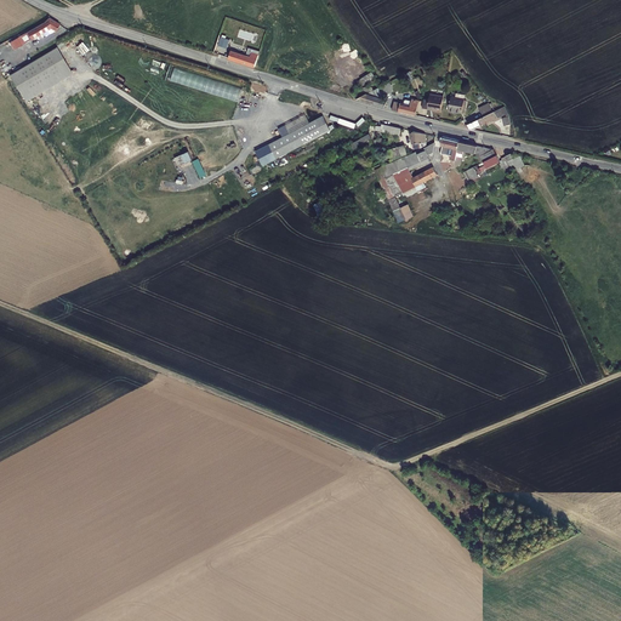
[(43,24),(28,32),(30,39),(49,28),(53,32),(57,27),(45,20),(43,24)]
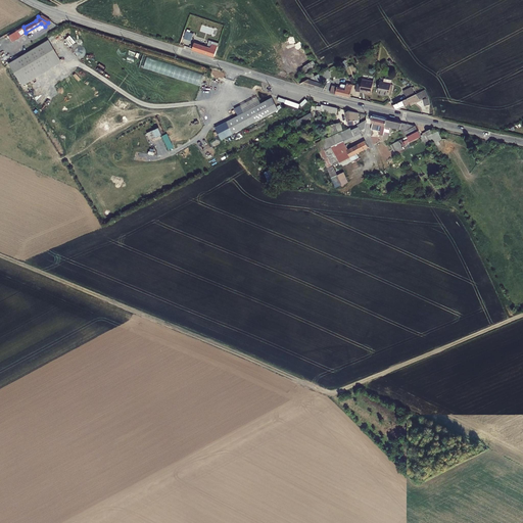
[(8,62),(22,85),(61,60),(48,38),(8,62)]
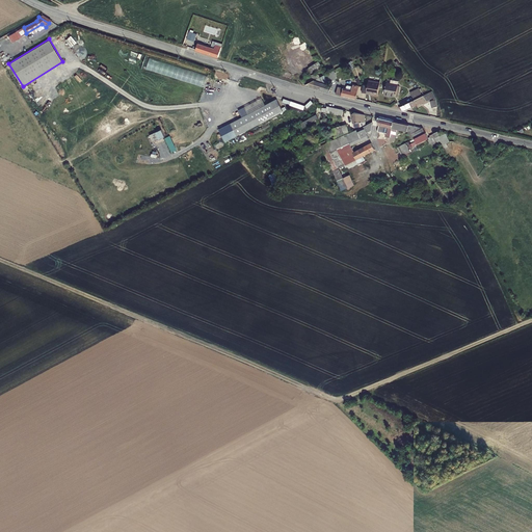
[(218,57),(222,47),(216,45),(215,49),(198,44),(196,50),(218,57)]
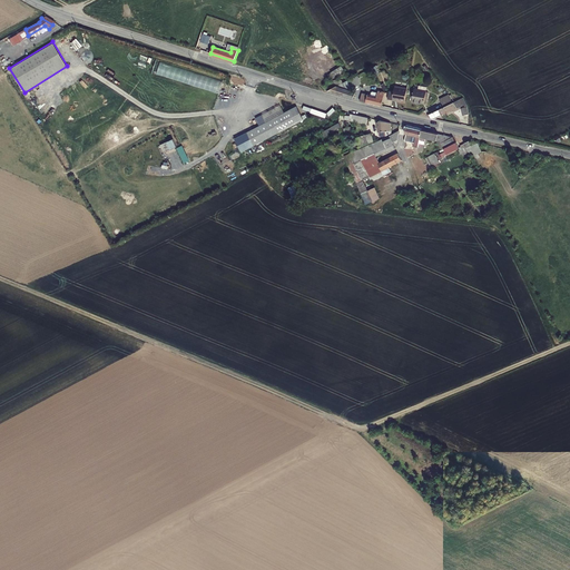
[(342,67),(327,74),(331,80),(344,74),(342,67)]
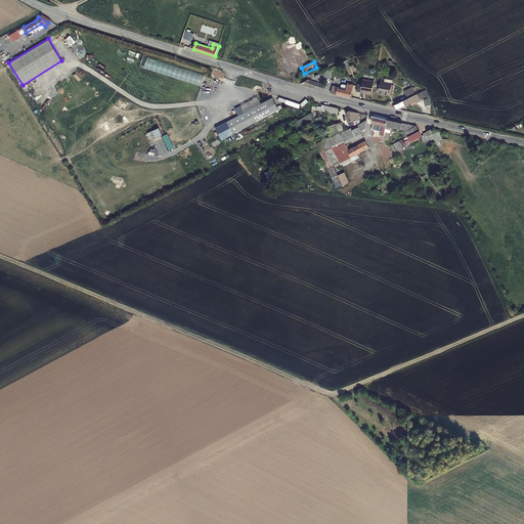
[(321,82),(323,82),(334,77),(329,69),(322,72),(317,74),(321,82)]
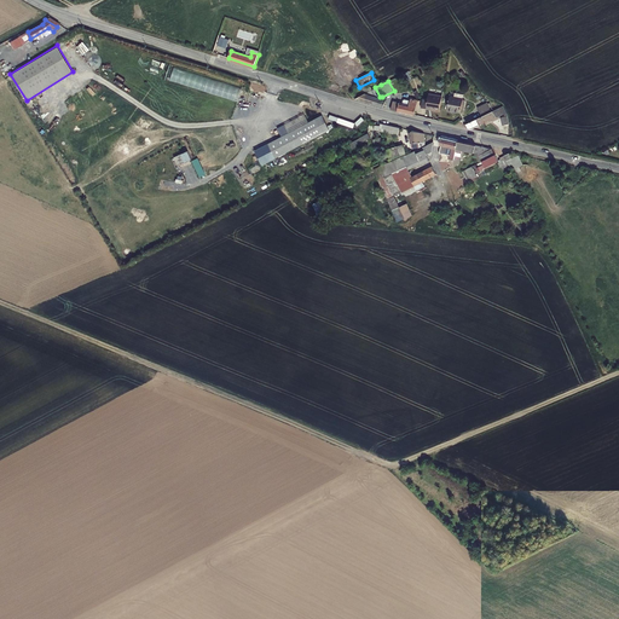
[(382,97),(380,97),(366,92),(356,98),(386,108),(387,98),(382,97)]
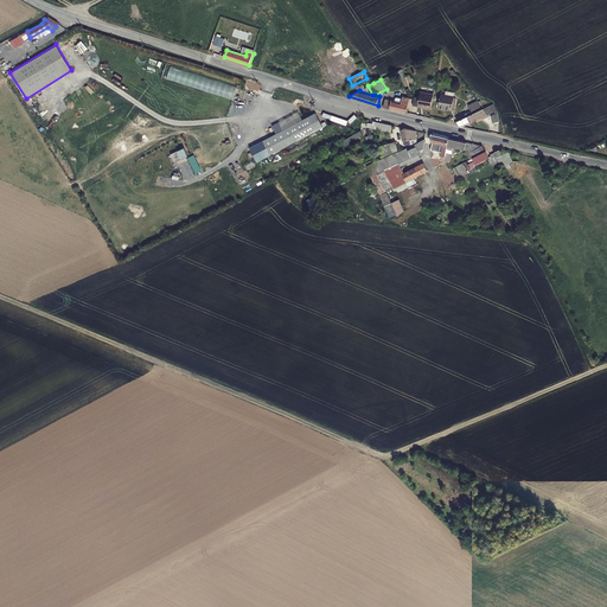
[(455,96),(442,94),(441,108),(454,108),(455,96)]
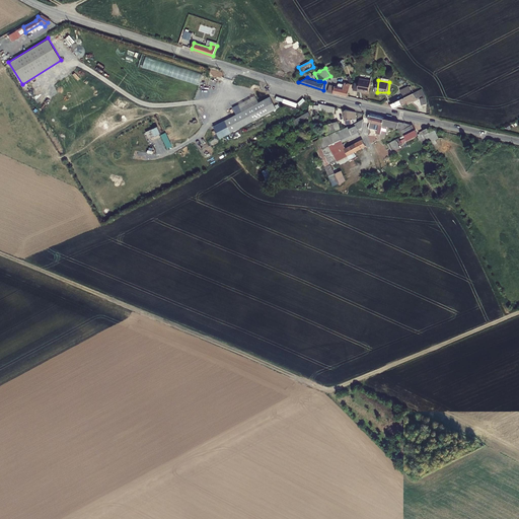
[(344,95),(345,86),(340,85),(340,86),(330,84),(328,91),(344,95)]
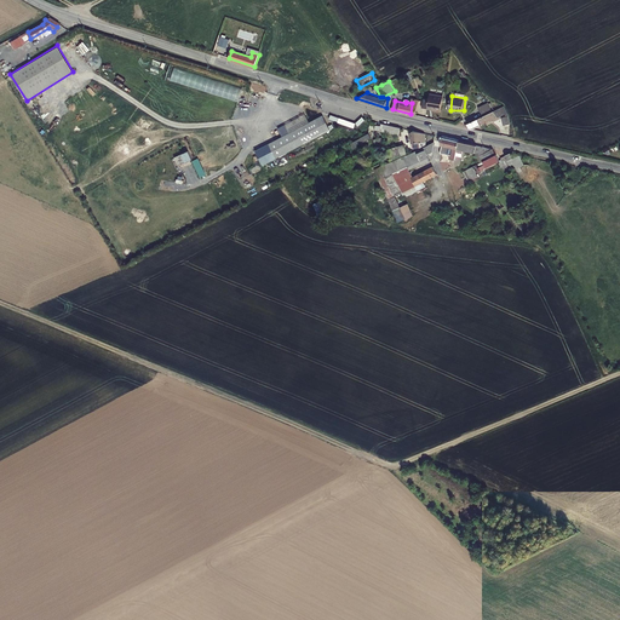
[(436,113),(441,113),(442,103),(429,101),(429,108),(436,110),(436,113)]
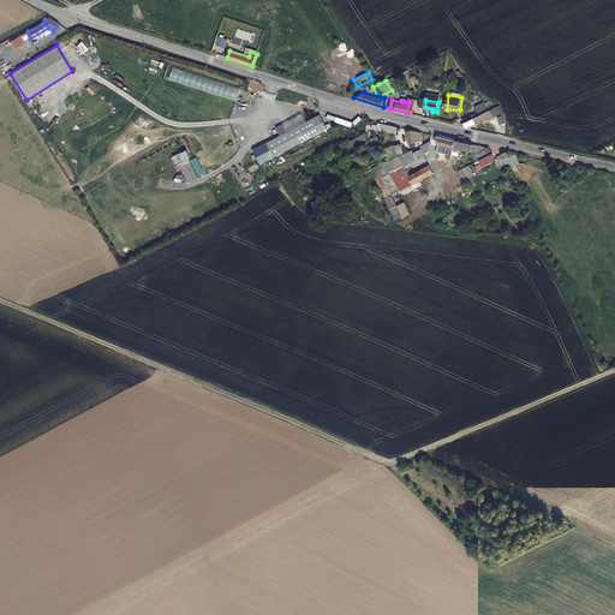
[(460,125),(470,127),(485,120),(487,120),(495,117),(491,111),(460,125)]
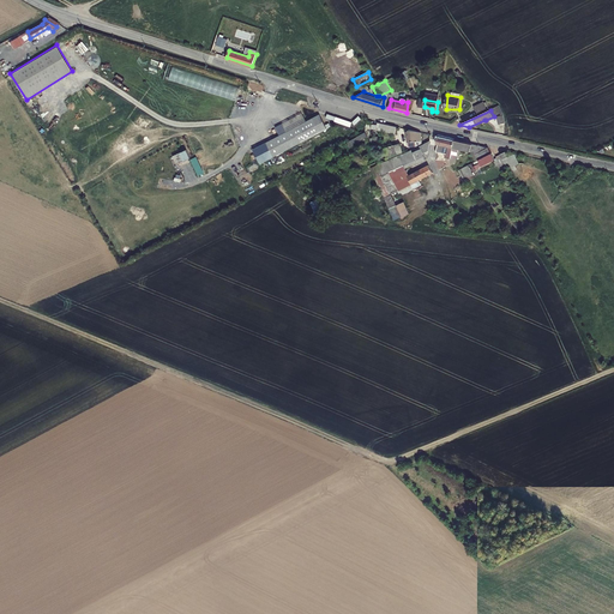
[(319,115),(293,128),(300,143),(326,130),(319,115)]
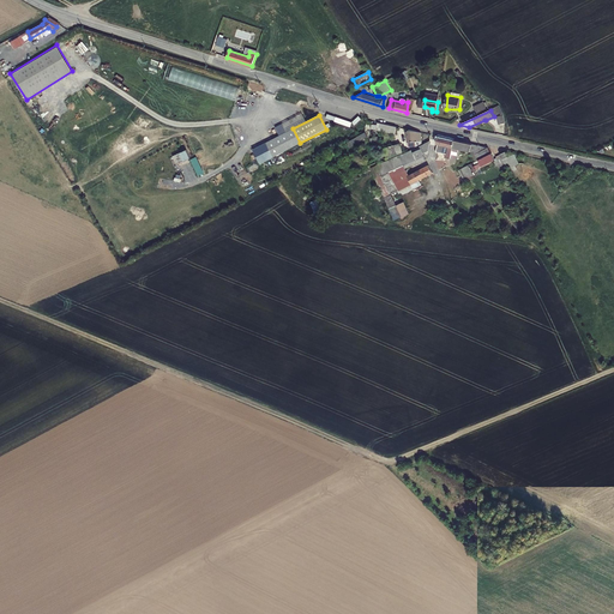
[(375,122),(374,130),(395,134),(397,127),(375,122)]
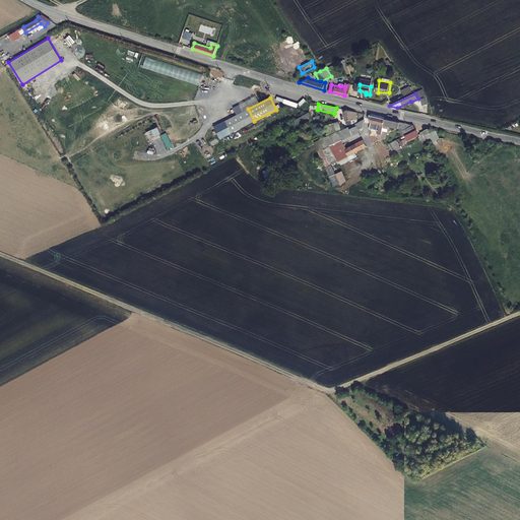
[(356,122),(356,113),(344,110),(346,124),(353,123),(356,122)]
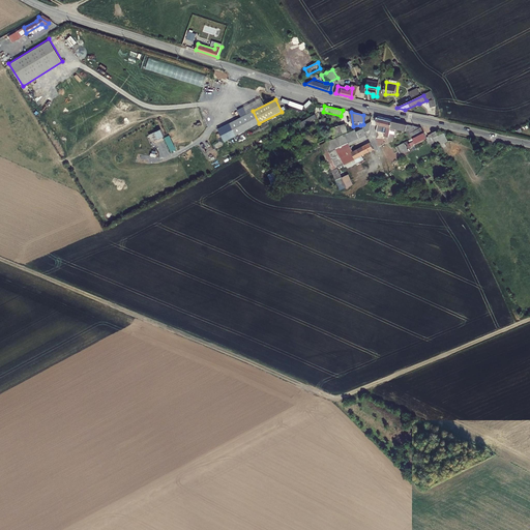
[(300,127),(318,120),(315,114),(298,121),(300,127)]
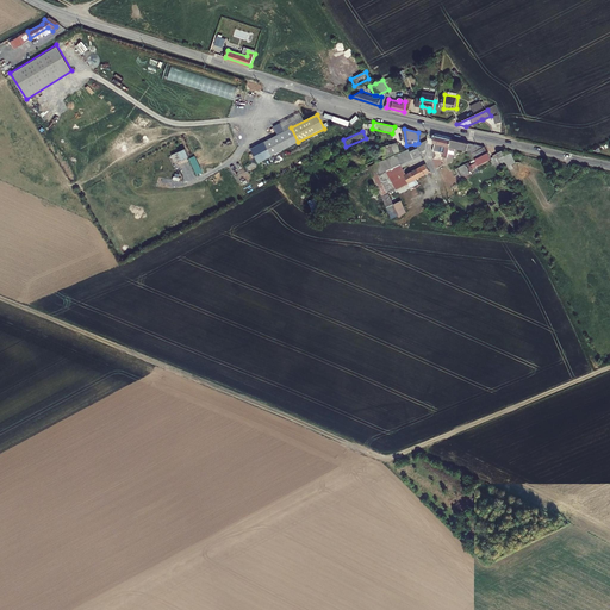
[(435,143),(435,148),(440,149),(440,151),(443,153),(448,151),(452,139),(434,136),(434,143),(435,143)]
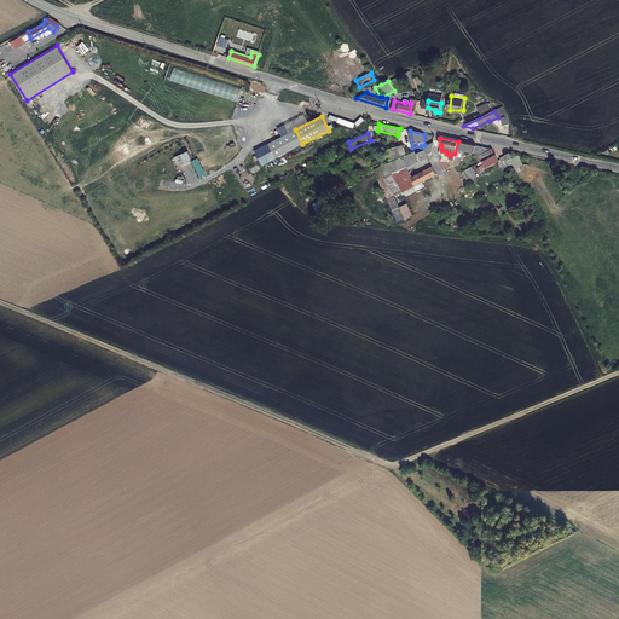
[(424,150),(416,155),(420,161),(421,165),(429,160),(426,154),(434,150),(434,142),(423,148),(424,150)]
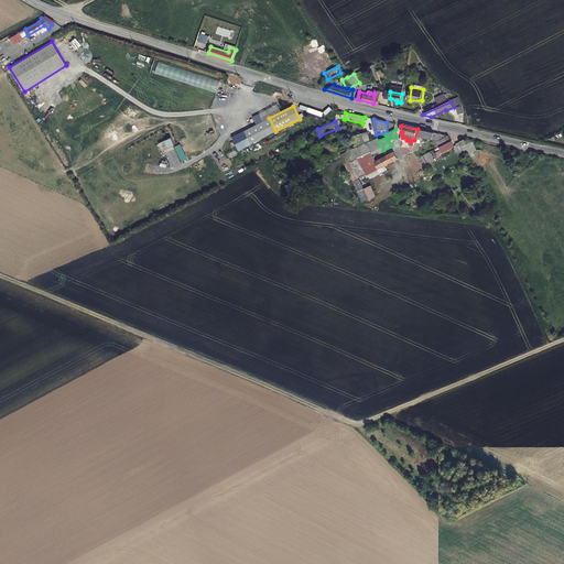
[(414,140),(410,141),(410,144),(412,144),(412,145),(413,145),(414,141),(418,142),(419,139),(421,140),(422,138),(433,140),(434,133),(418,129),(414,140)]
